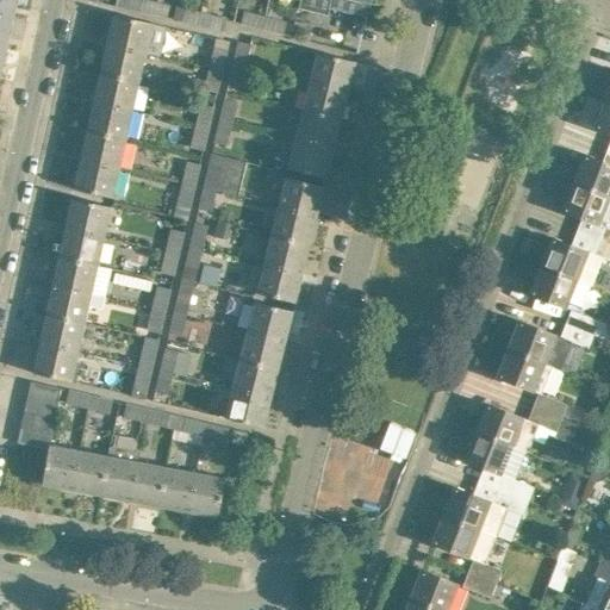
[(0,0),(0,16),(13,19),(17,0),(0,0)]
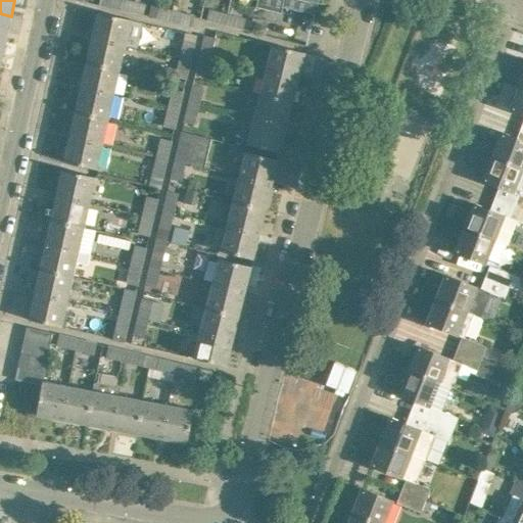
[(99,0),(99,5),(123,11),(125,0),(124,0),(99,0)]
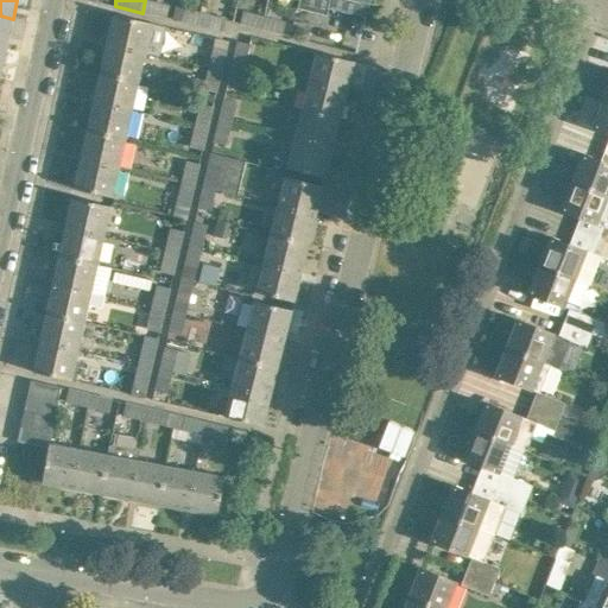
[(145,0),(143,13),(158,17),(160,4),(145,0)]
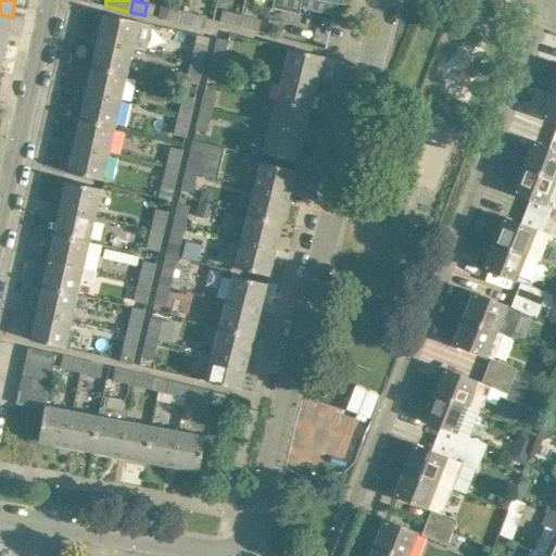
[(273,0),(272,8),(299,14),(301,8),(332,15),(331,20),(333,21),(338,3),(342,4),(342,0),(273,0)]
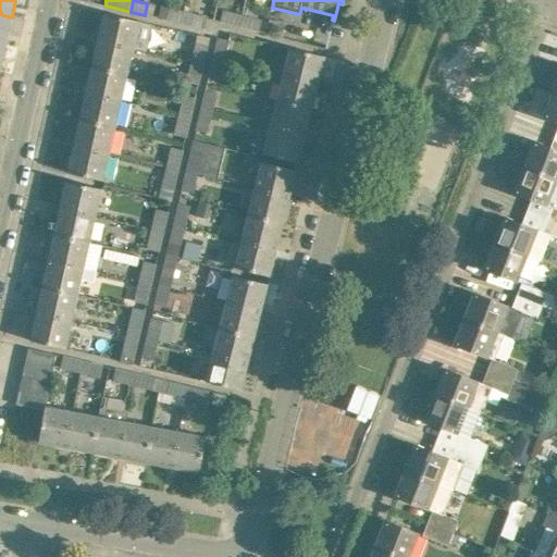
[(165,20),(185,24),(187,11),(169,7),(165,20)]
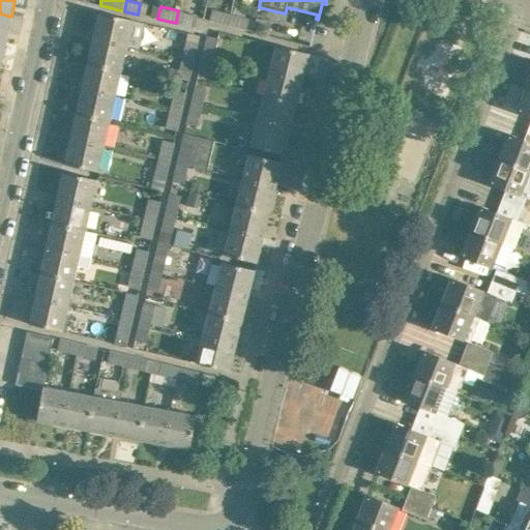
[(209,21),(227,25),(230,13),(212,8),(209,21)]
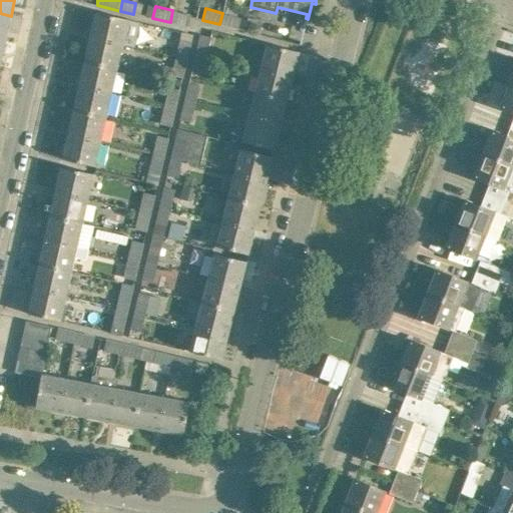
[(172,10),(170,22),(188,26),(190,14),(172,10)]
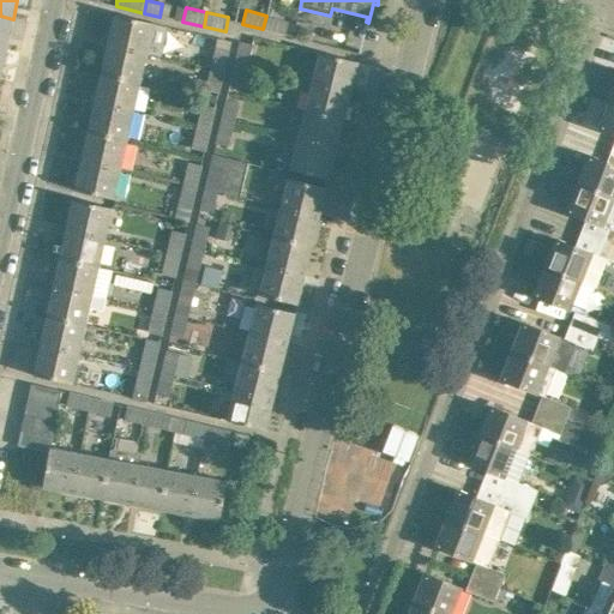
[(108,44),(146,53),(161,56),(168,26),(114,14),(108,44)]
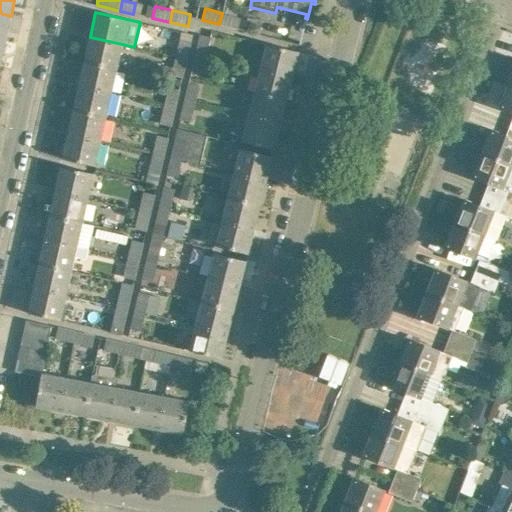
[(0,13),(0,40),(5,41),(11,16),(0,13)]
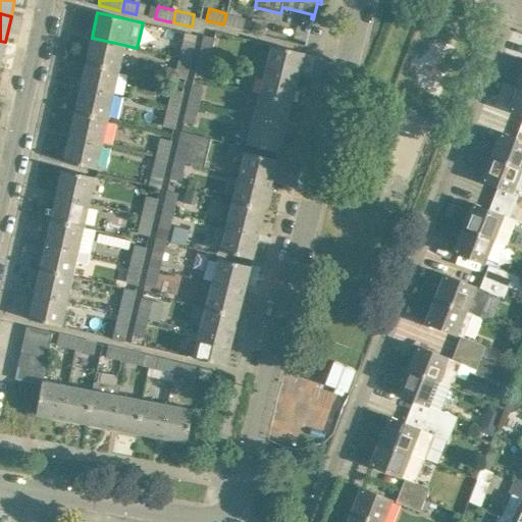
[(223,24),(242,30),(245,17),(226,13),(223,24)]
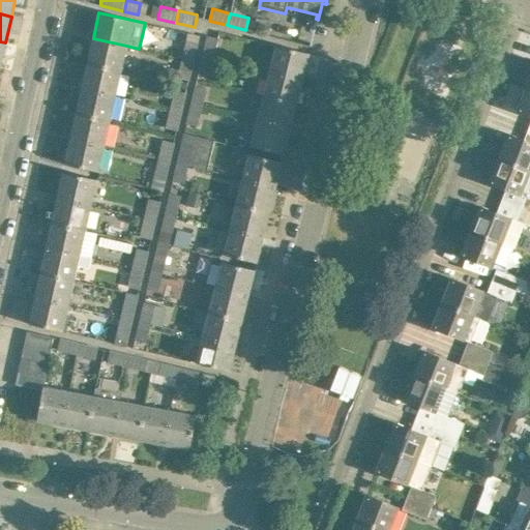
[(258,22),(256,32),(266,35),(269,25),(258,22)]
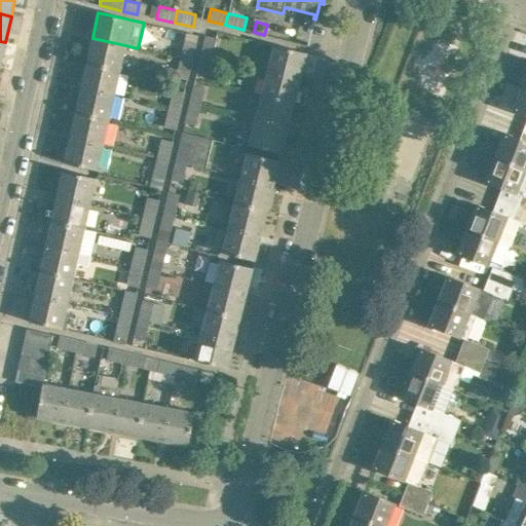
[(204,35),(200,53),(212,57),(216,38),(204,35)]
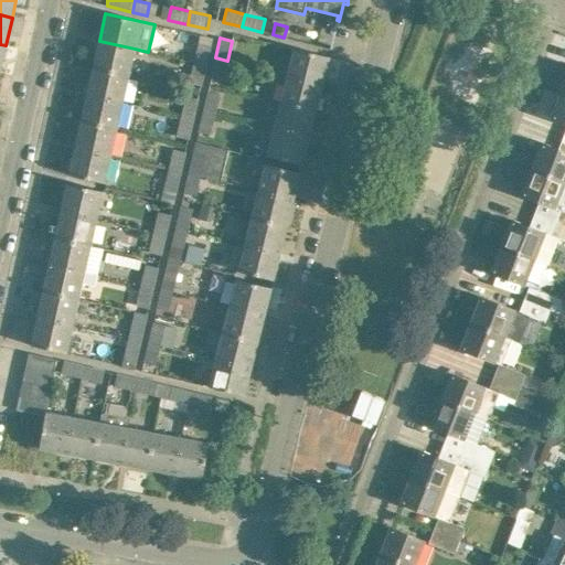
[(99,41),(94,65),(129,74),(135,49),(99,41)]
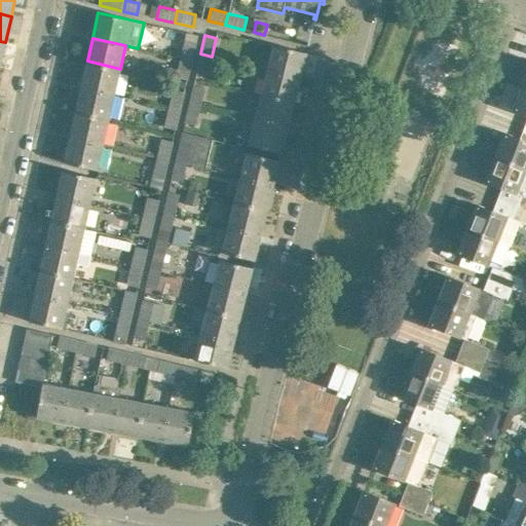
[(184,39),(180,58),(192,61),(196,42),(184,39)]
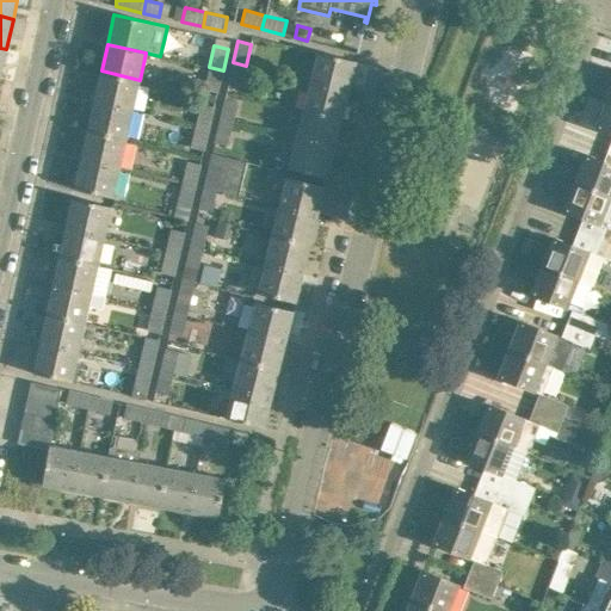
[(316,51),(309,81),(349,91),(356,62),(316,51)]
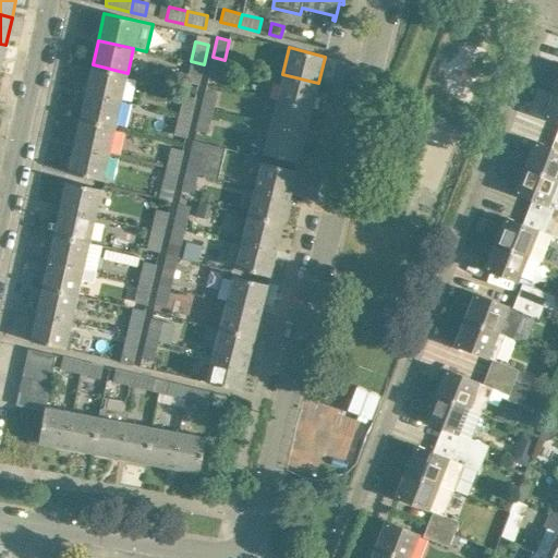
[(225,60),(213,57),(207,77),(220,80),(225,60)]
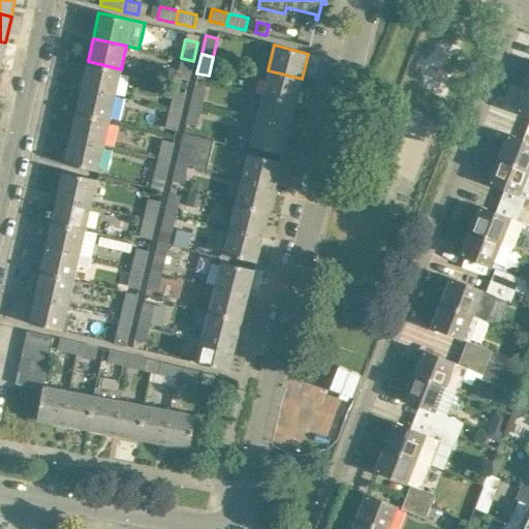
[(193,61),(181,58),(177,76),(188,81),(193,61)]
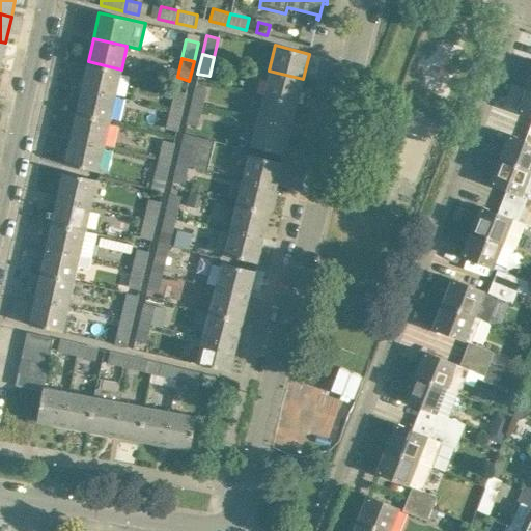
[(88,61),(82,87),(116,94),(121,70),(88,61)]
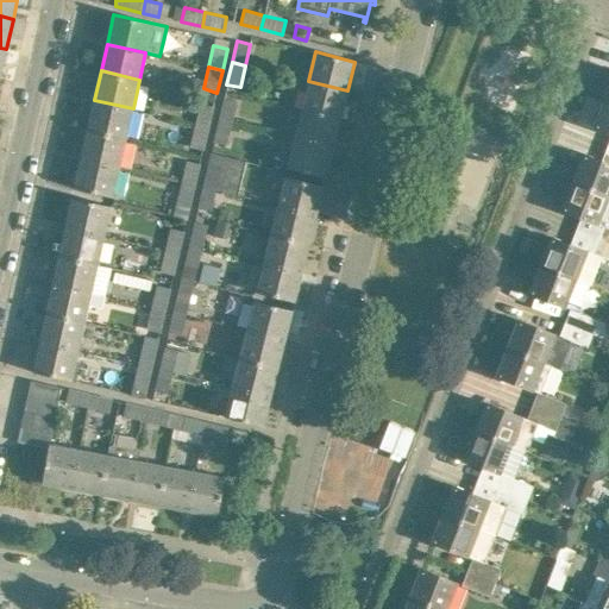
[(308,81),(301,110),(340,120),(347,90),(308,81)]
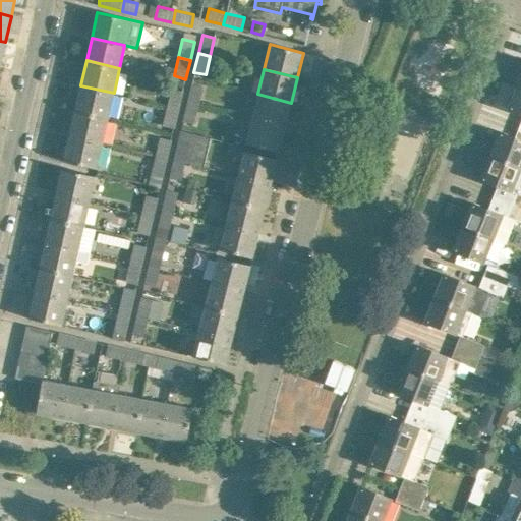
[(191,84),(186,102),(198,105),(203,87),(191,84)]
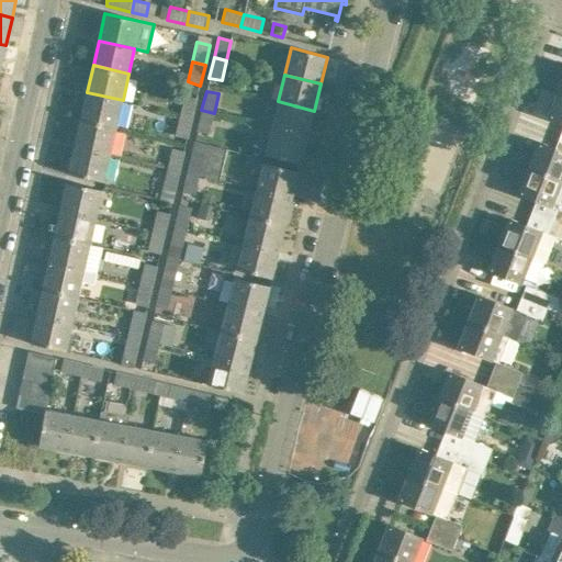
[(561,92),(558,91),(548,117),(561,123),(561,92)]
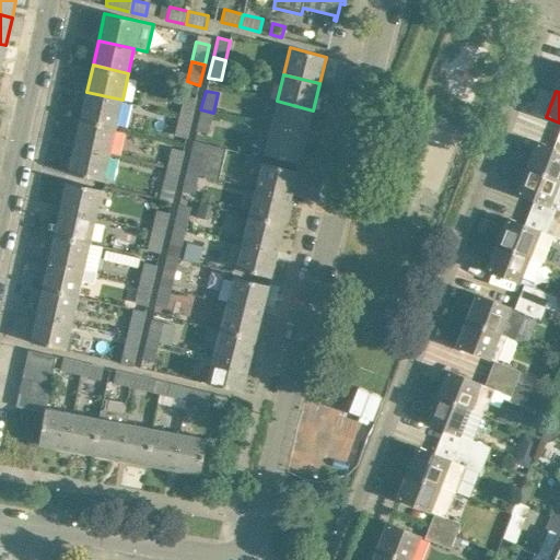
[(86,92),(81,118),(116,126),(123,100),(86,92)]
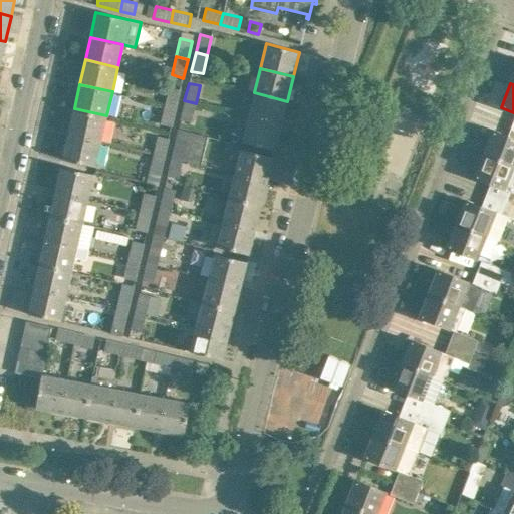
[(169,87),(165,103),(177,106),(181,89),(169,87)]
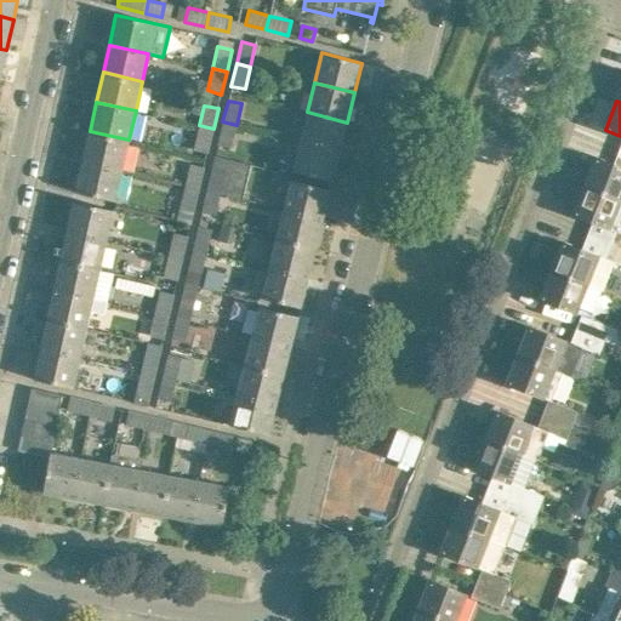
[(307,112),(300,141),(340,152),(347,123),(307,112)]
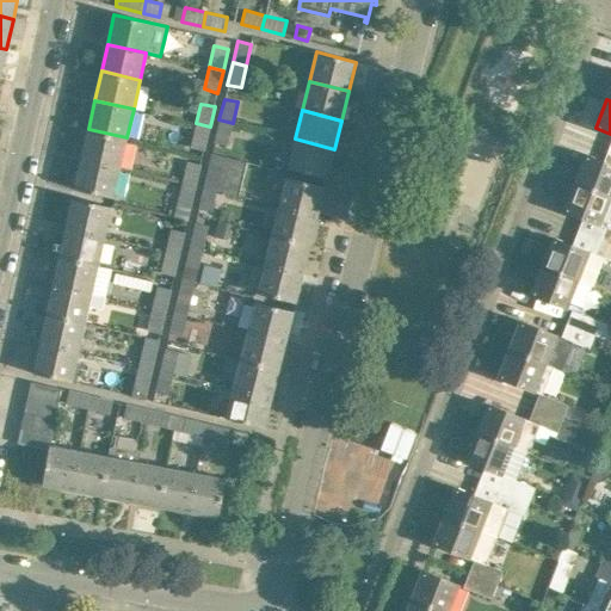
[(233,123),(218,119),(214,142),(227,144),(233,123)]
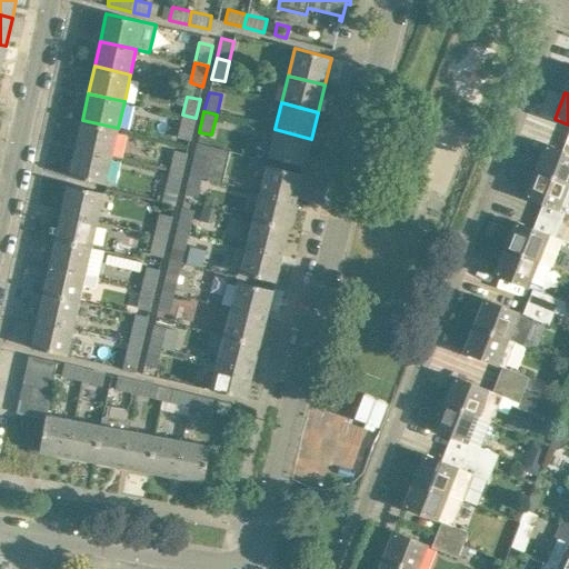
[(196,118),(182,115),(177,137),(190,140),(196,118)]
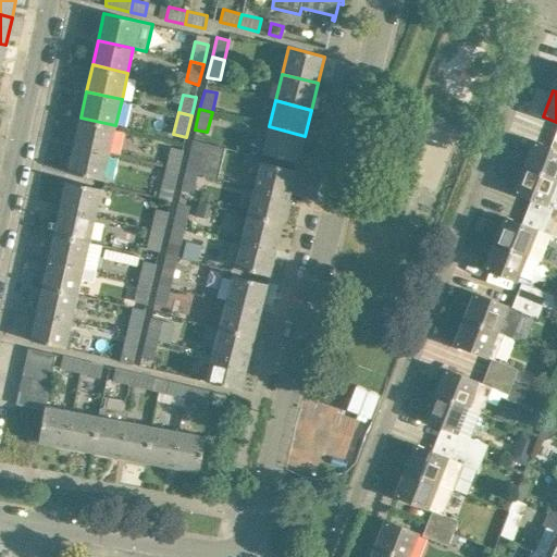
[(81,118),(74,144),(110,152),(115,125),(81,118)]
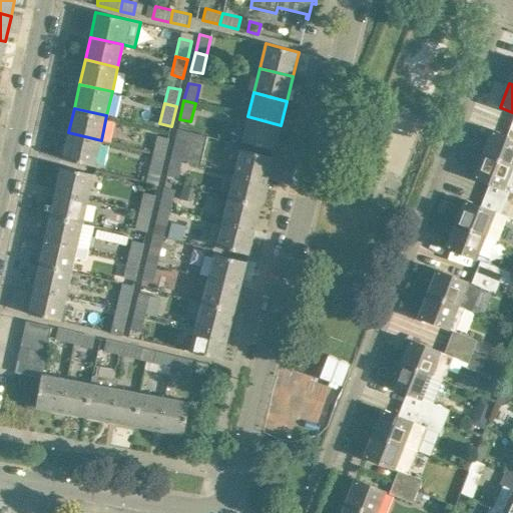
[(281,125),(247,116),(241,141),(275,149),(281,125)]
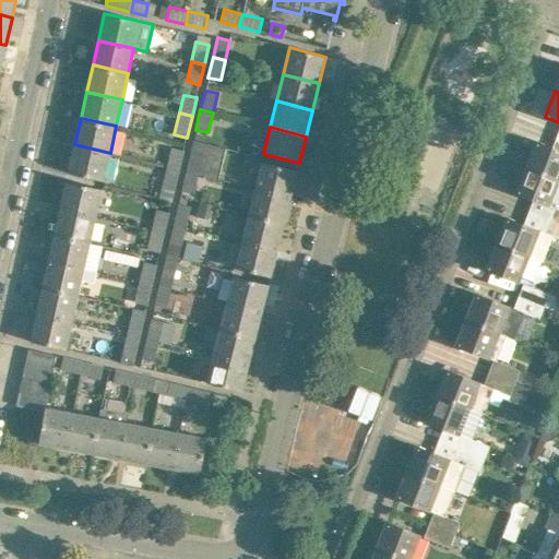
[(192,141),(186,171),(198,175),(217,179),(225,147),(192,141)]
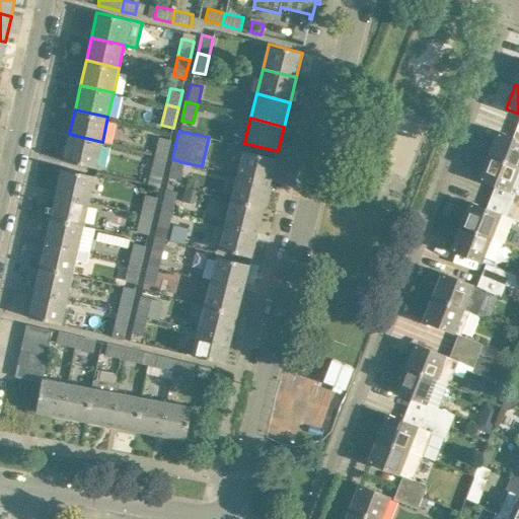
[(518,139),(497,131),(488,155),(518,167),(518,166),(518,164),(518,139)]
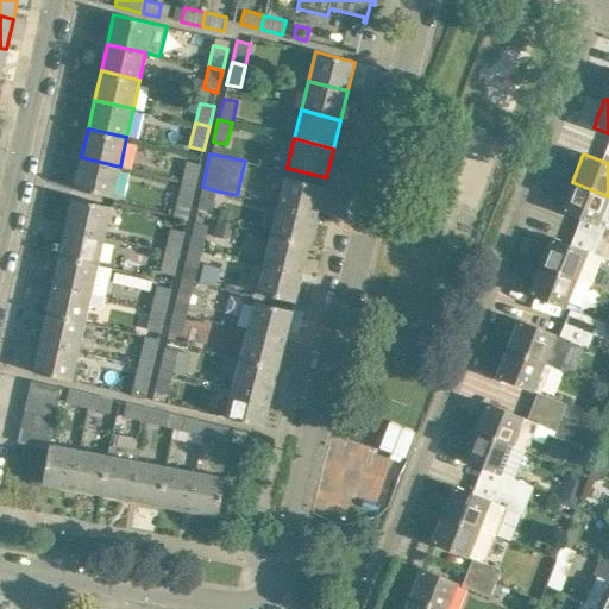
[(120,167),(81,157),(74,189),(113,198),(120,167)]
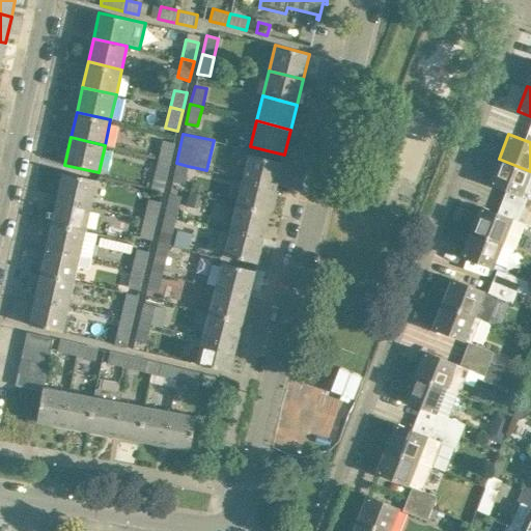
[(163,140),(159,157),(170,160),(174,143),(163,140)]
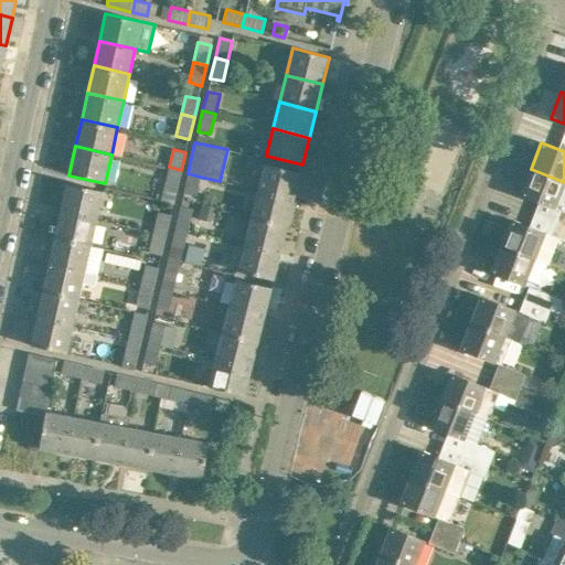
[(264,163),(257,190),(294,200),(300,172),(264,163)]
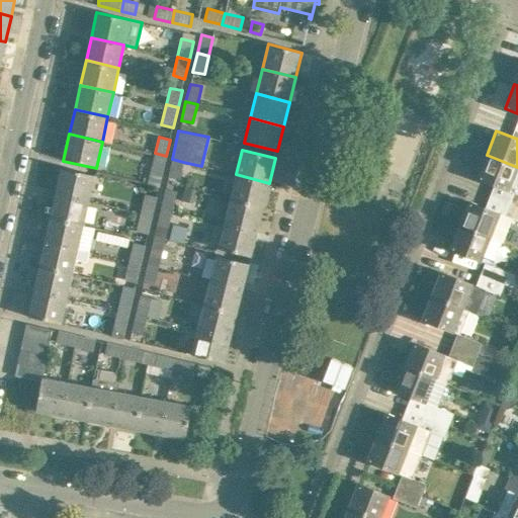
[(166,156),(155,153),(147,184),(159,187),(166,156)]
